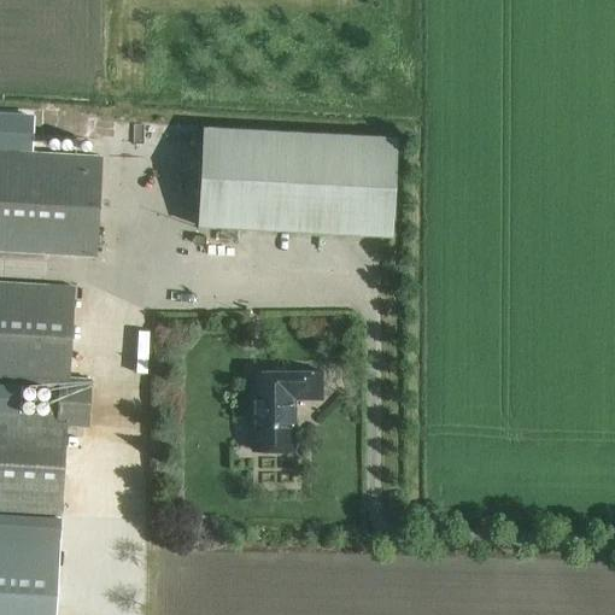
[(396,236),(400,136),(205,127),(200,227),(396,236)]
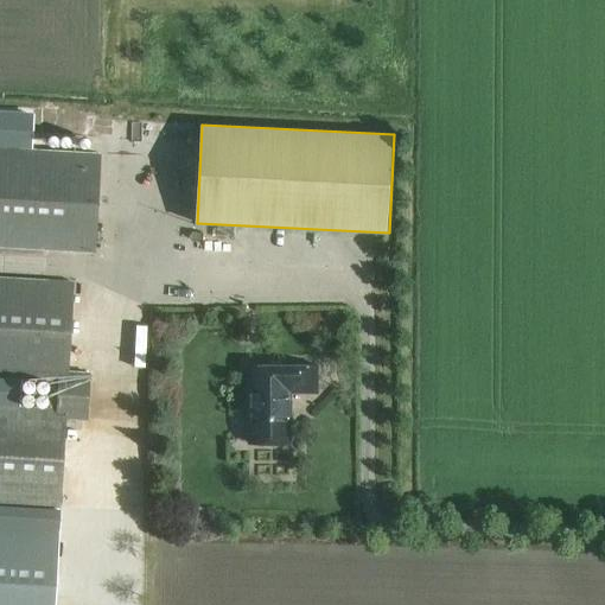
[(0,246),(99,253),(104,152),(0,146),(0,246)]
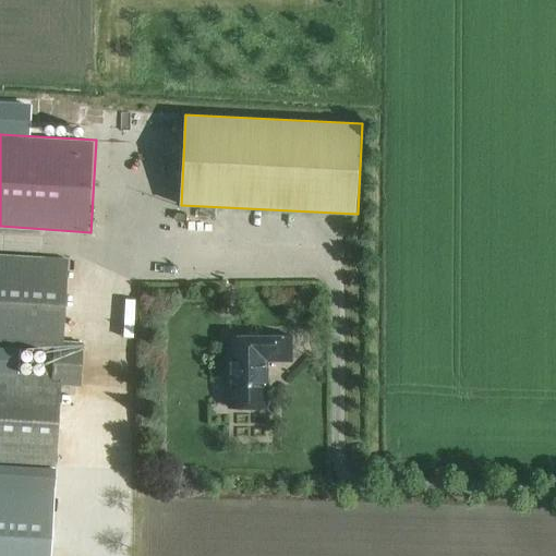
[(81,382),(83,339),(62,338),(68,255),(0,251),(0,341),(53,345),(52,372),(0,369),(0,459),(55,462),(60,381),(81,382)]
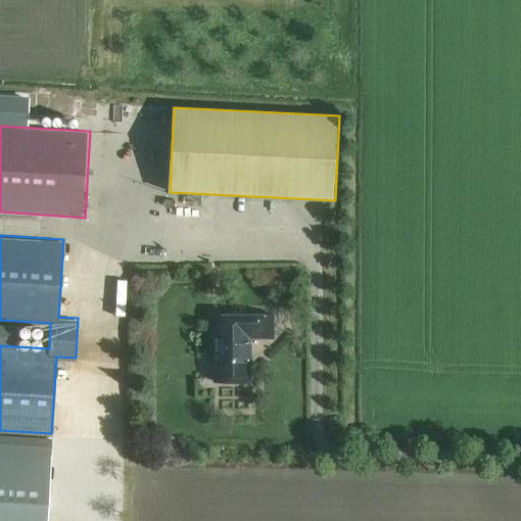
[(272,334),(272,311),(215,311),(215,378),(249,378),(249,347),(249,346),(249,334),(272,334)]
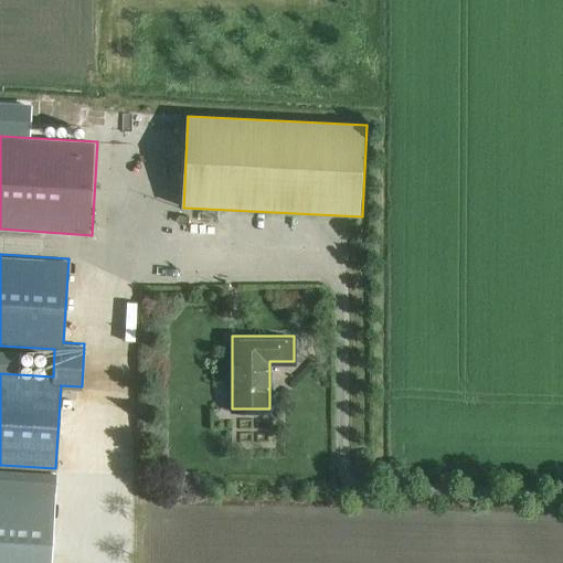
[(40,487),(41,476),(27,476),(25,486),(40,487)]
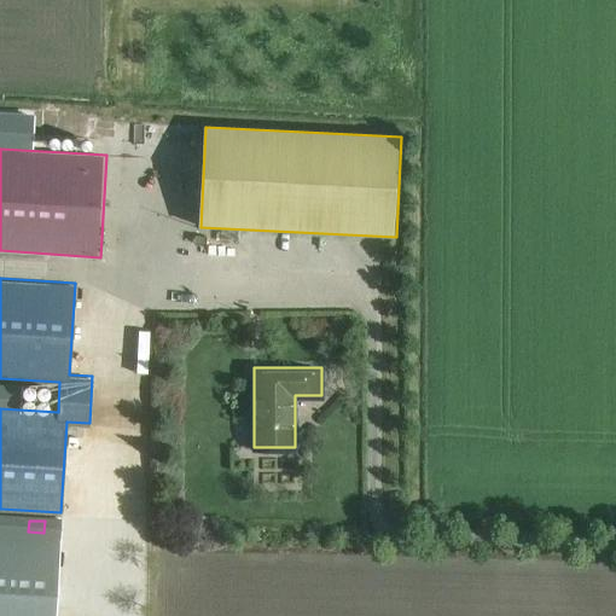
[(54,615),(59,536),(0,533),(0,615),(54,615)]
